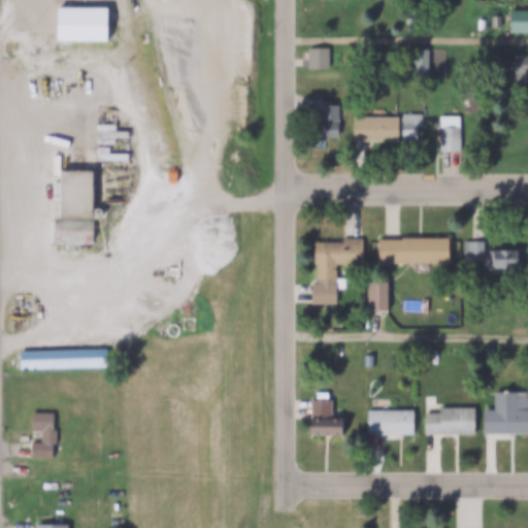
[(57,8),(105,8),(105,41),(57,41),(57,8)]
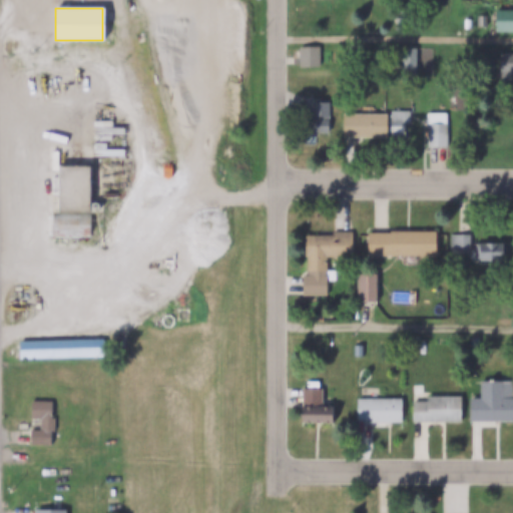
[(494,11),(512,11),(512,31),(494,31),(494,11)]
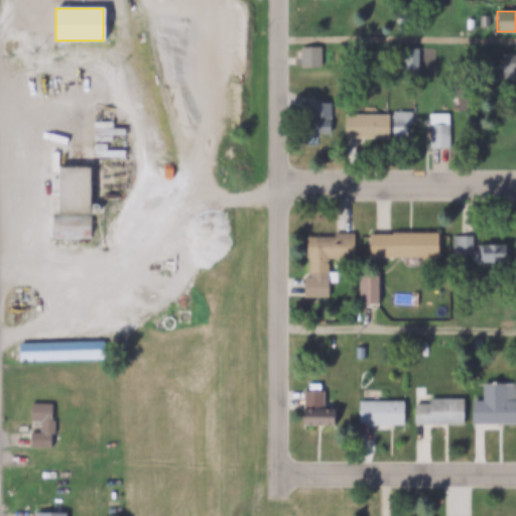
[(301,48),(320,48),(320,67),(302,68),(301,48)]
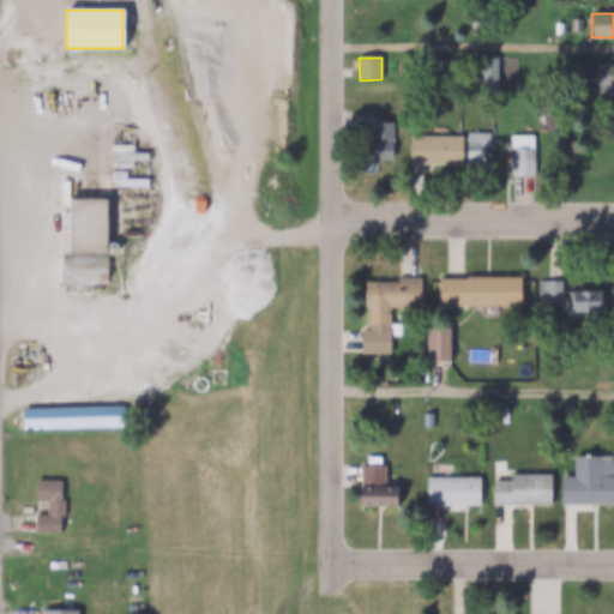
[(595,65),(613,65),(613,89),(596,89),(595,65)]
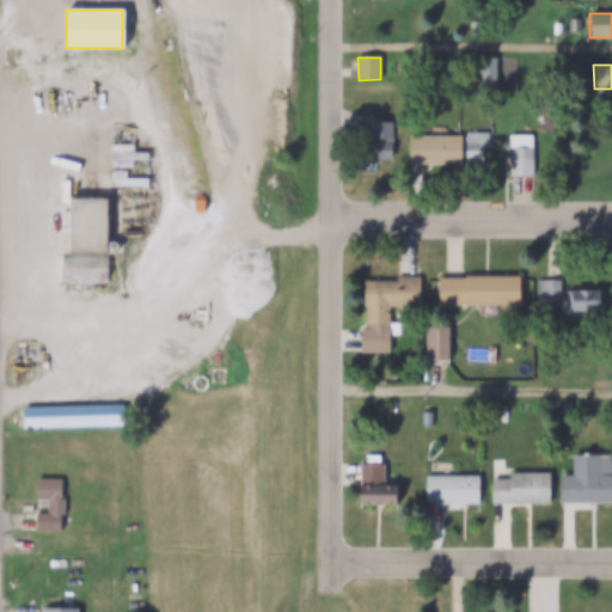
[(373,124),(393,124),(393,160),(355,161),(355,139),(373,139),(373,124)]
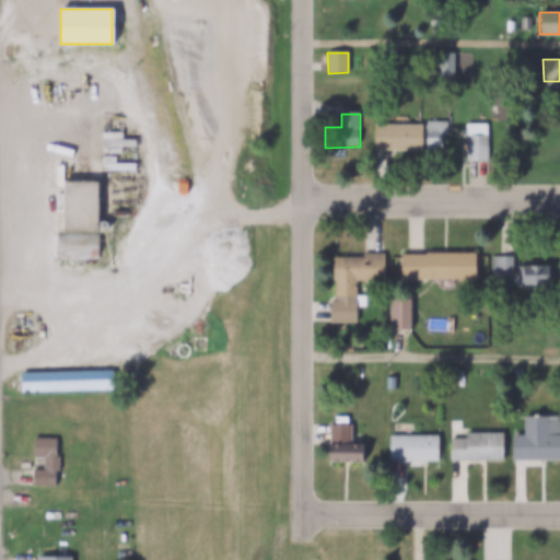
[(444,121),(444,152),(372,152),(372,121),(444,121)]
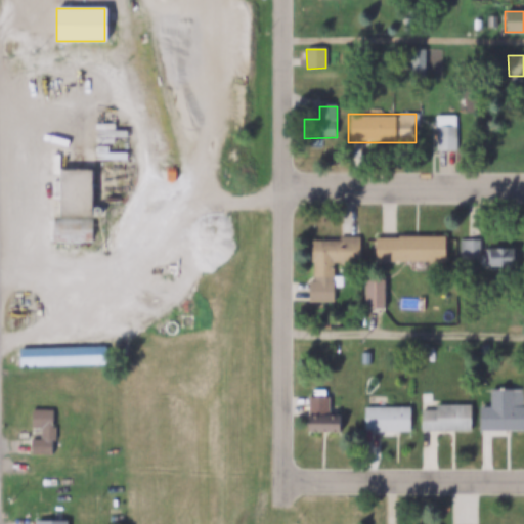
[(435,126),(455,126),(455,153),(435,153),(435,126)]
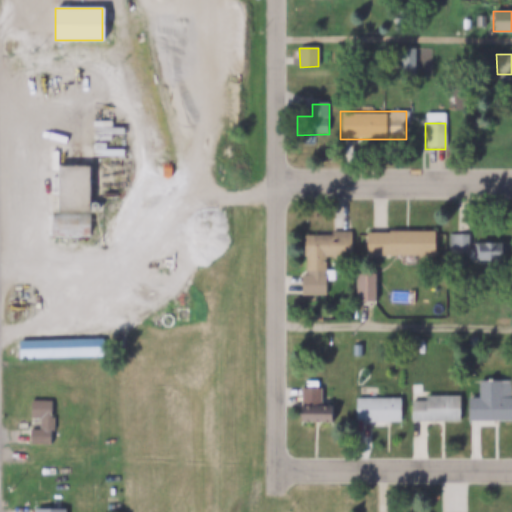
[(57,167),(88,167),(88,212),(92,212),(92,235),(57,235),(57,167)]
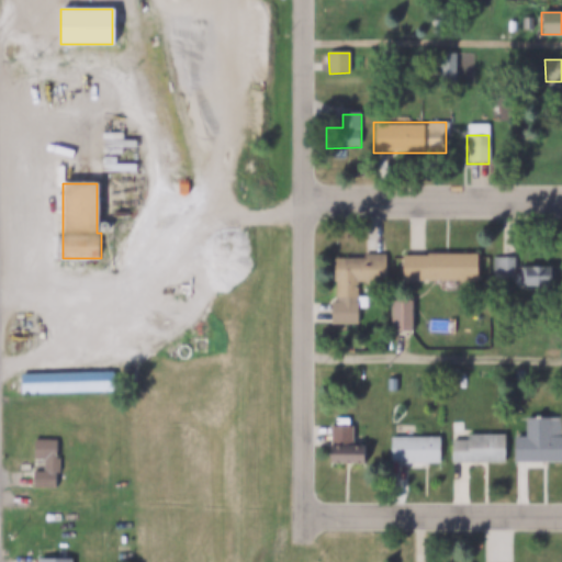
[(103,232),(107,229),(108,227),(107,224),(103,223),(100,224),(99,227),(100,229),(103,232)]
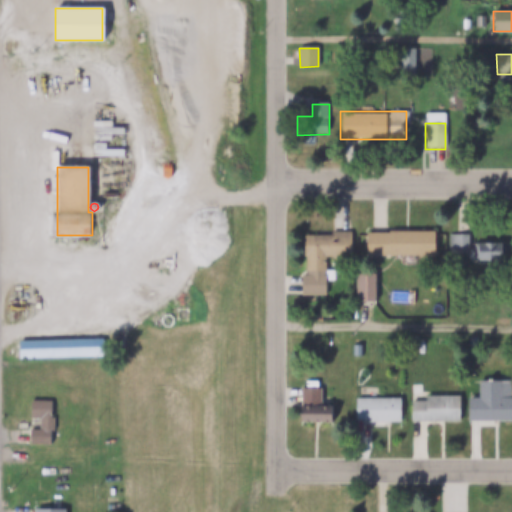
[(365,233),(388,233),(388,231),(434,231),(434,257),(365,257),(365,233)]
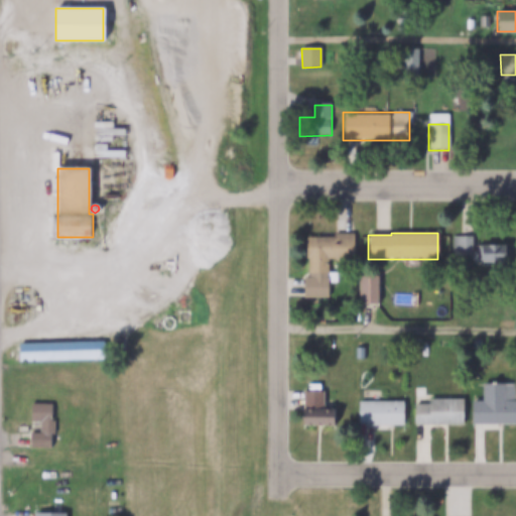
[(355,234),(355,257),(329,258),(329,300),(304,300),(303,238),(333,238),(333,234),(355,234)]
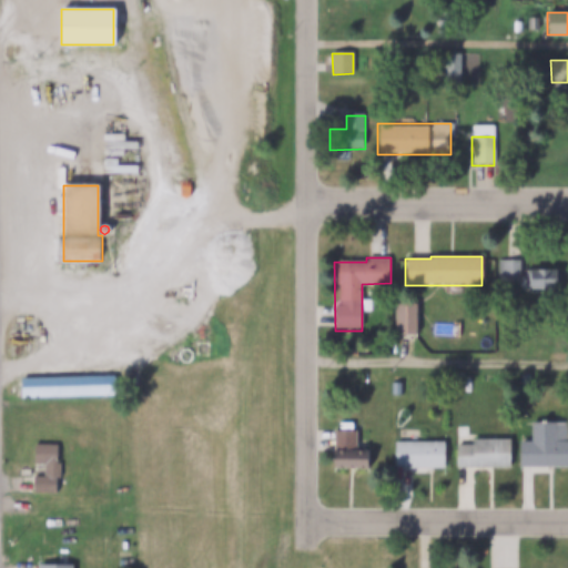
[(499,260),(524,260),(524,282),(499,282),(499,260)]
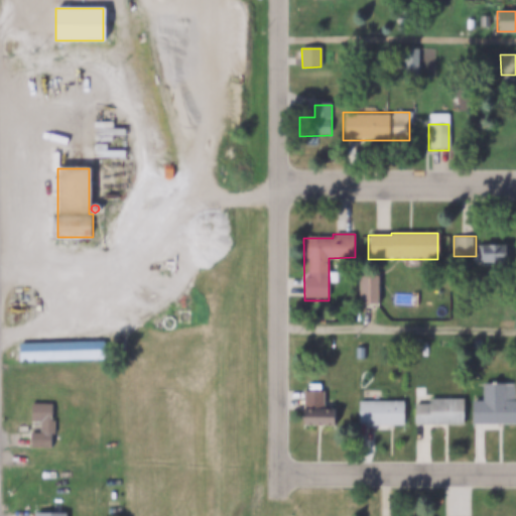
[(478,246),(506,246),(506,264),(478,264),(478,246)]
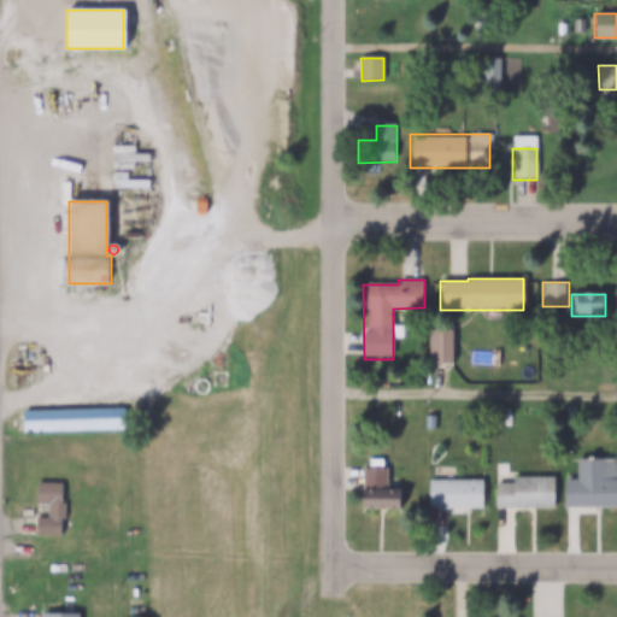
[(427,329),(450,329),(451,366),(427,368),(427,329)]
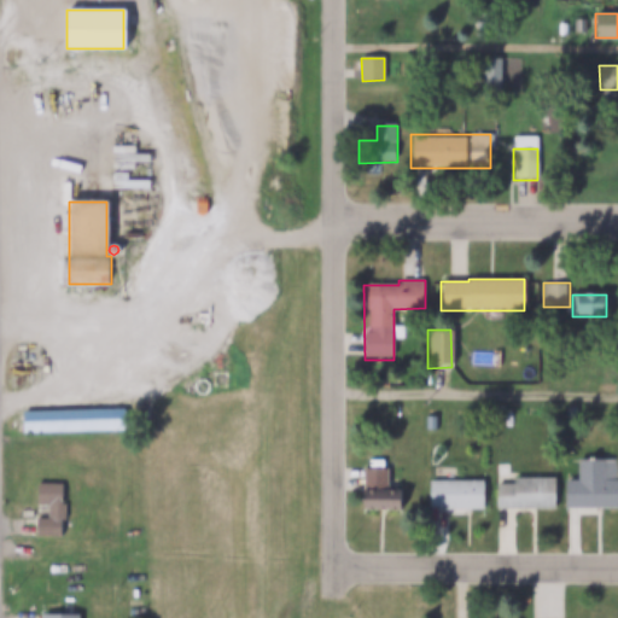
[(495,406),(507,406),(507,418),(495,418),(495,406)]
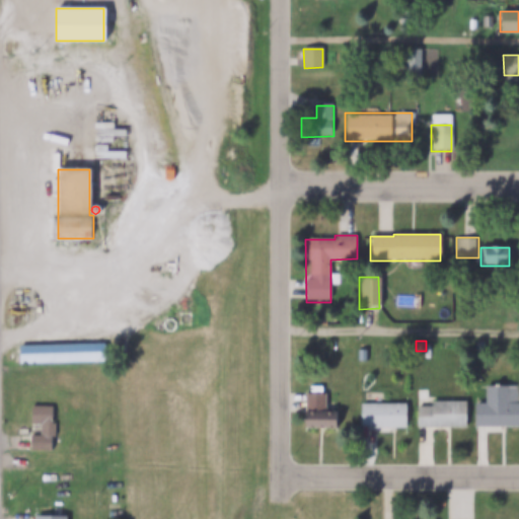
[(21,344),(100,342),(101,361),(21,363),(21,344)]
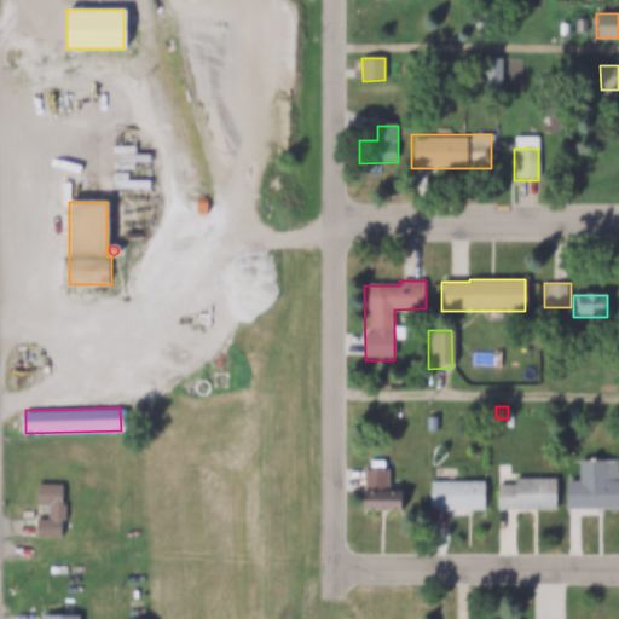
[(429,416),(439,416),(439,431),(429,431),(429,416)]
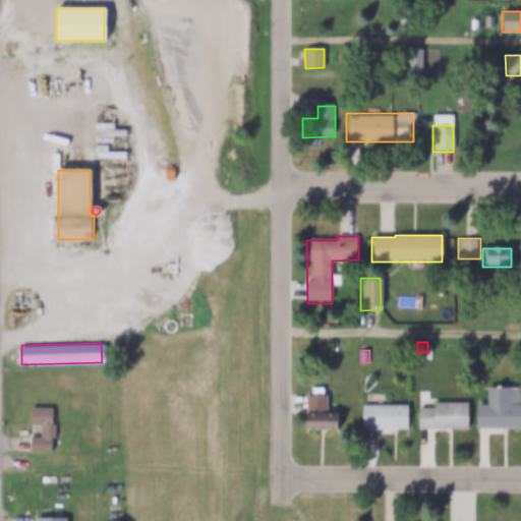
[(478,405),(487,405),(487,388),(493,388),(493,386),(500,385),(500,388),(520,388),(520,405),(520,428),(478,429),(478,405)]
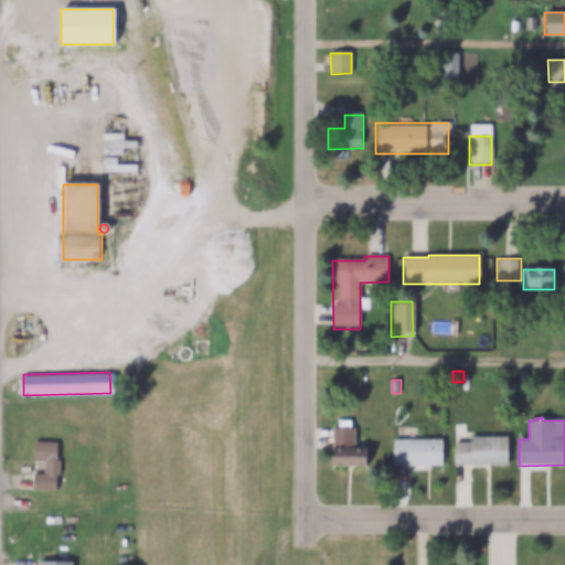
[(353,427),(353,448),(365,448),(365,467),(332,467),(332,427),(353,427)]
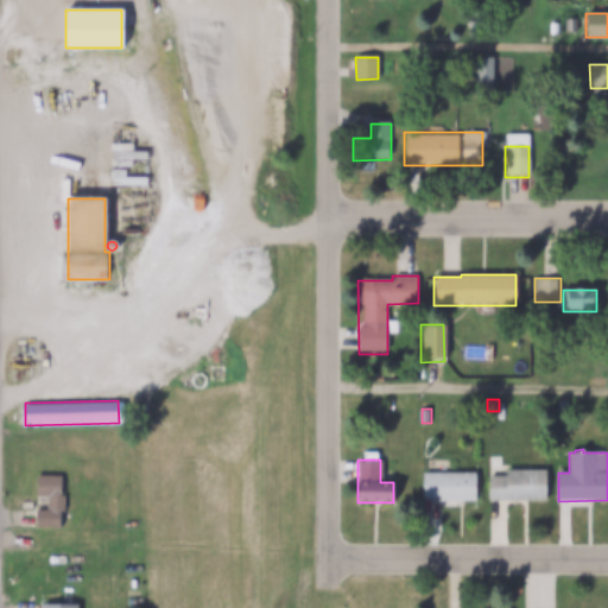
[(487,476),(505,476),(505,470),(548,470),(548,500),(487,501),(487,476)]
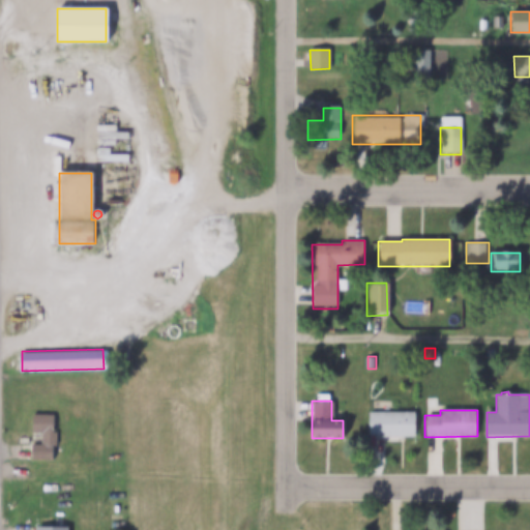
[(367,412),(413,412),(413,437),(369,437),(367,412)]
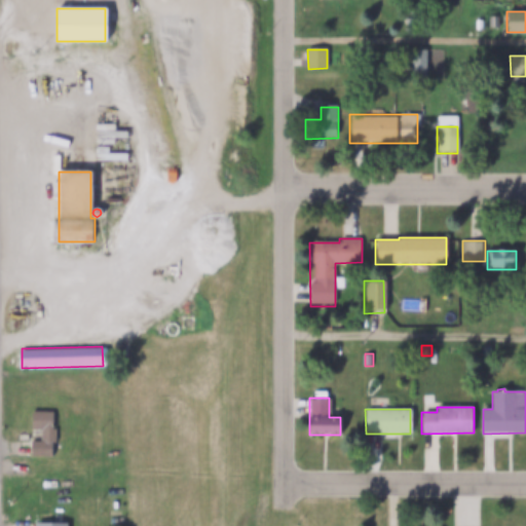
[(33,410),(53,410),(53,427),(58,427),(58,440),(53,440),(53,454),(34,454),(34,440),(44,440),(44,427),(34,427),(33,410)]
